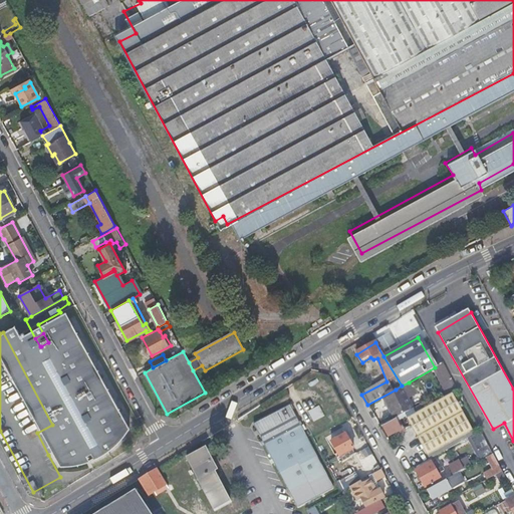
[(396,419),(399,417),(415,408),(409,398),(413,394),(409,389),(412,387),(409,382),(402,386),(396,390),(397,392),(383,398),(396,419)]
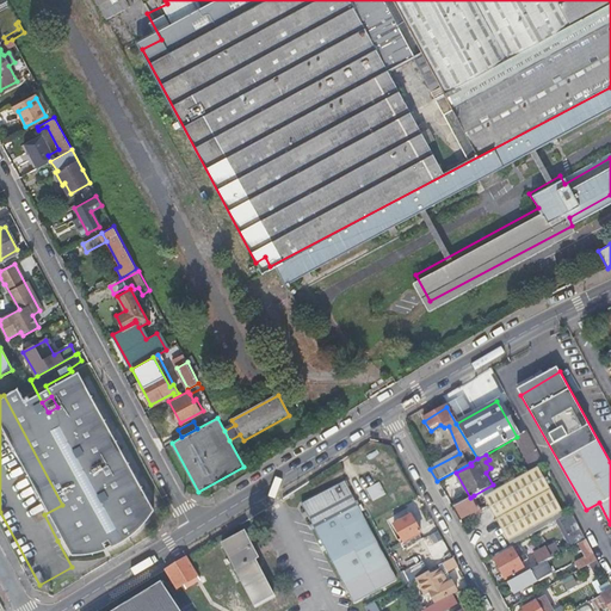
[(561,513),(538,470),(486,498),(508,542),(561,513)]
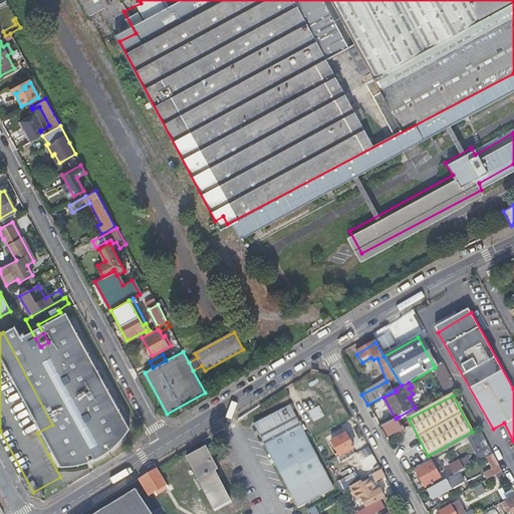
[(308,412),(313,422),(325,417),(319,406),(308,412)]
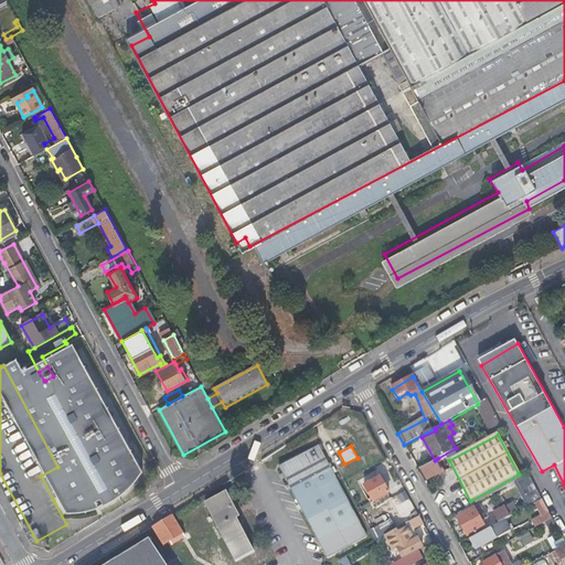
[(355,518),(317,447),(279,469),(329,557),(366,539),(355,518)]
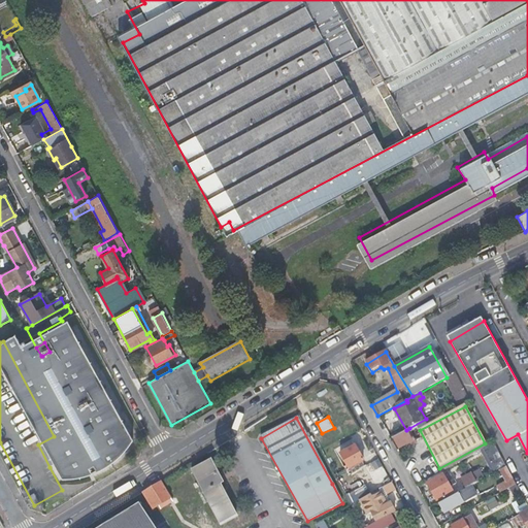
[(390,438),(396,449),(407,442),(411,444),(417,441),(409,428),(406,430),(390,438)]
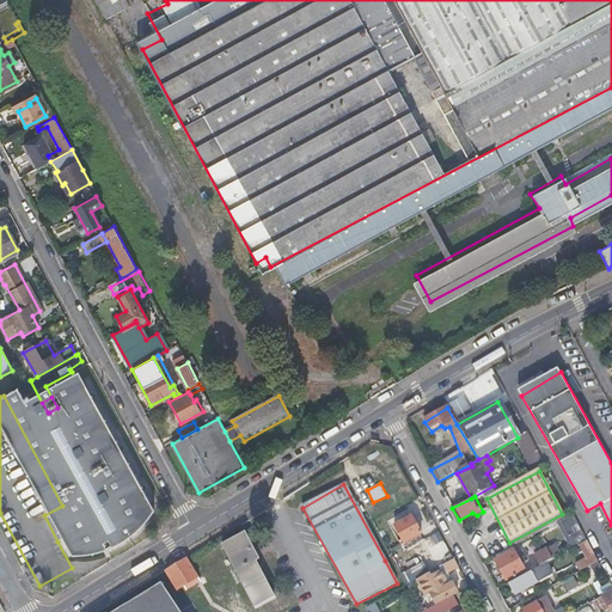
[(420,538),(407,518),(392,526),(404,548),(420,538)]
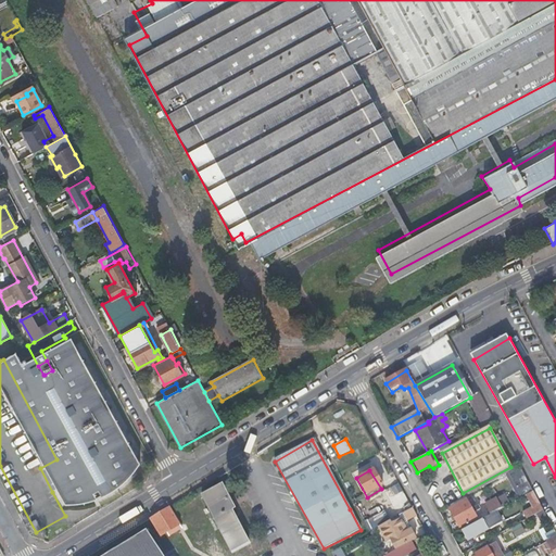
[(494,480),(480,488),(482,494),(496,487),(494,480)]
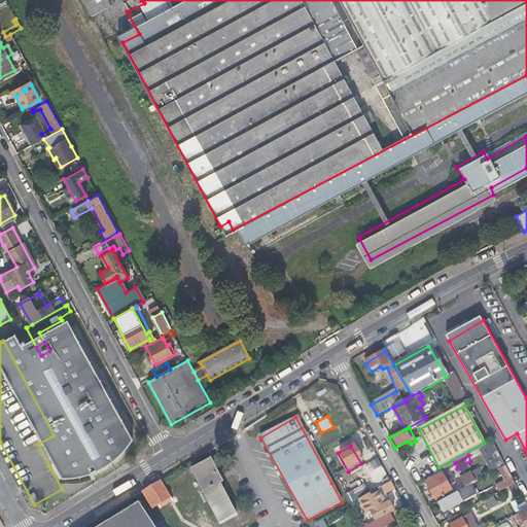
[(505,466),(499,455),(495,458),(501,469),(505,466)]
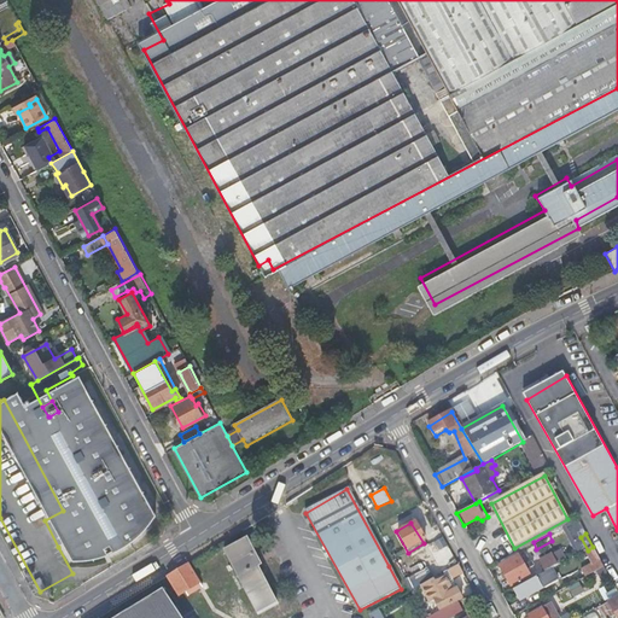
[(258,565),(243,538),(223,551),(260,611),(273,604),(254,569),(258,565)]
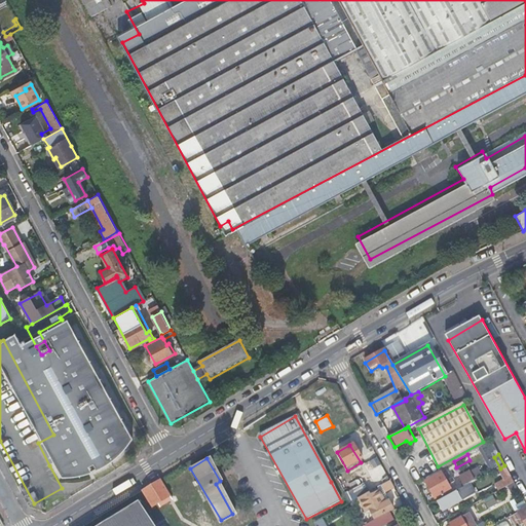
[(494,484),(498,492),(515,484),(504,465),(500,468),(498,470),(503,479),(494,484)]
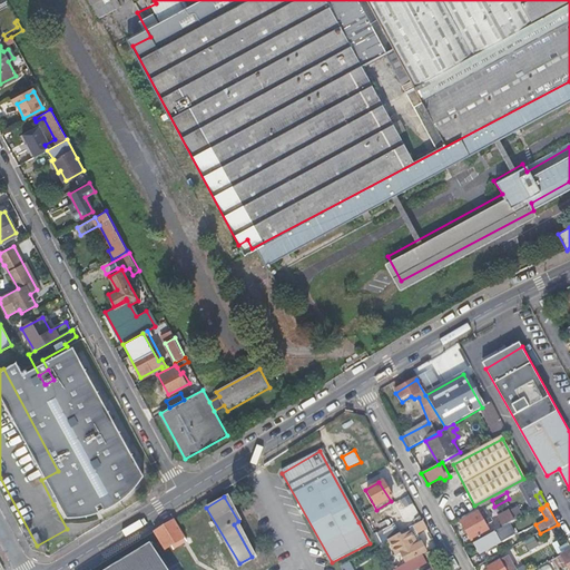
[(485,531),(475,512),(460,519),(470,540),(485,531)]
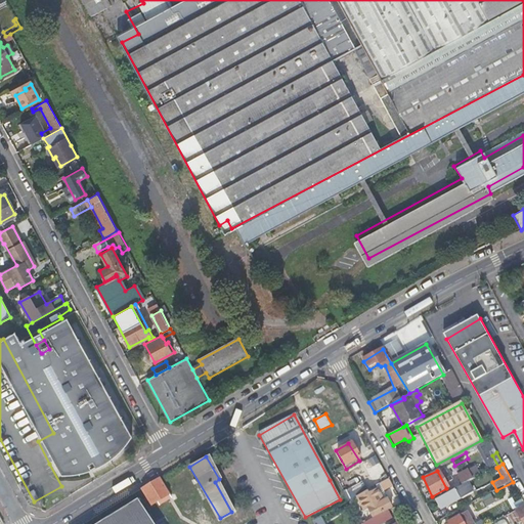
[(463,485),(468,482),(472,480),(468,471),(459,476),(463,485)]
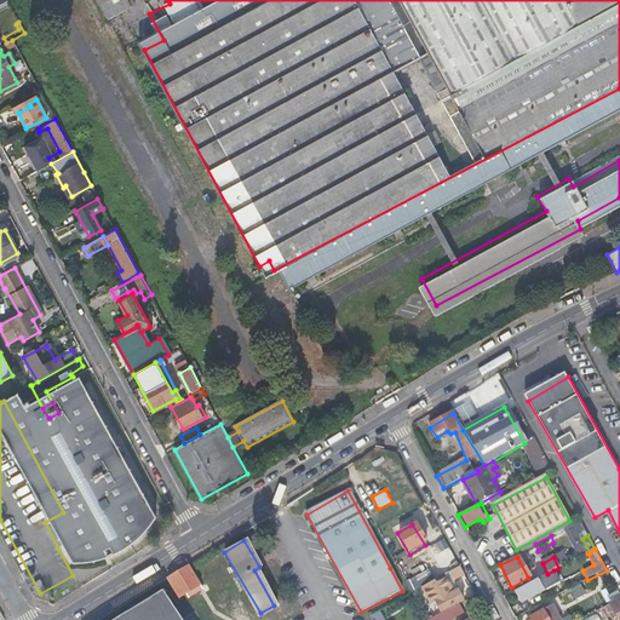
[(188,567),(187,567),(167,579),(179,600),(197,587),(188,567)]
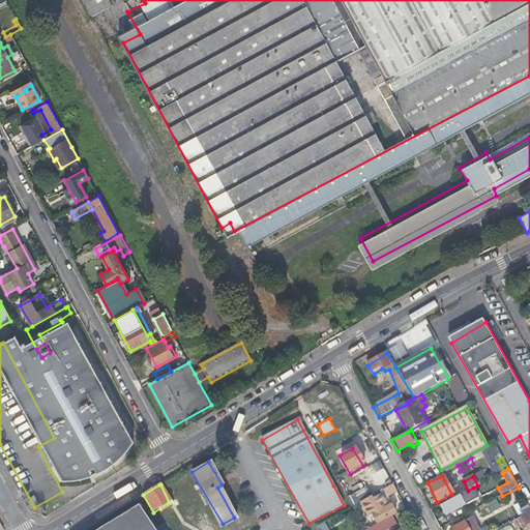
[(386,498),(396,493),(393,487),(383,492),(386,498)]
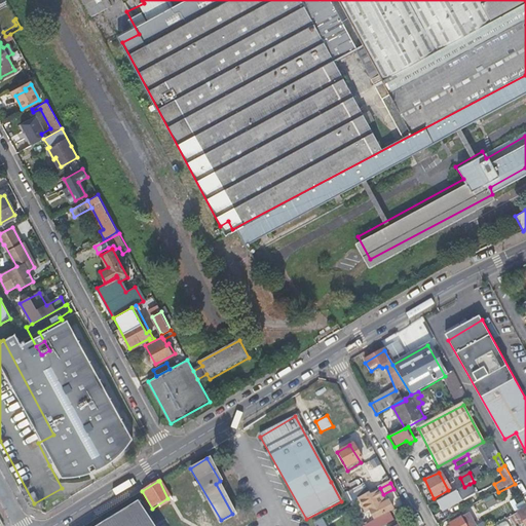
[(350,502),(369,491),(365,484),(346,495),(350,502)]
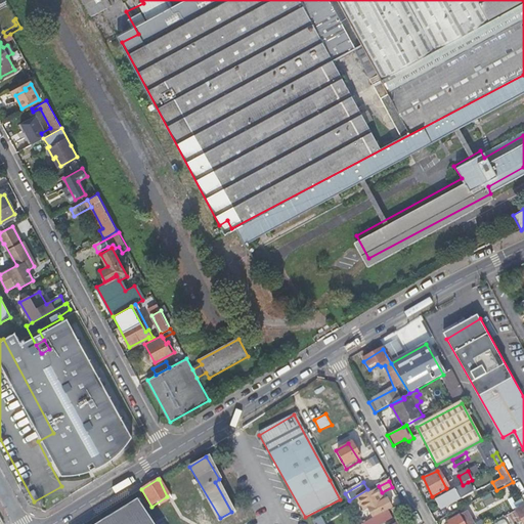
[(463,485),(435,499),(440,510),(474,493),(468,482),(463,485)]
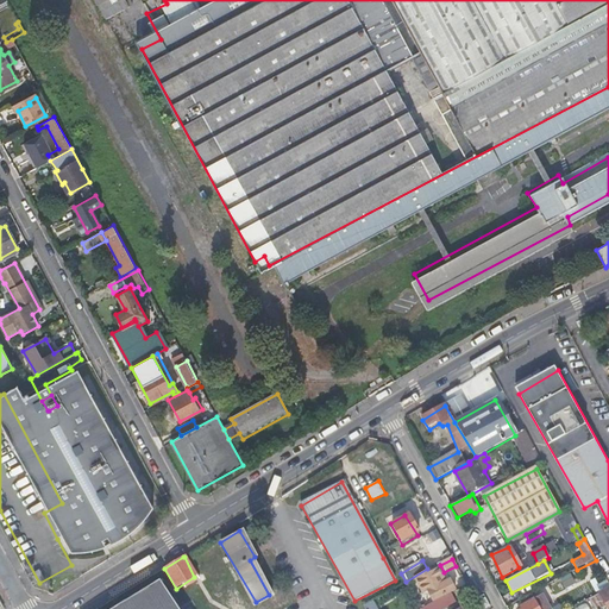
[(434,604),(456,592),(450,582),(446,584),(439,570),(427,576),(425,573),(413,579),(424,596),(427,594),(434,604)]
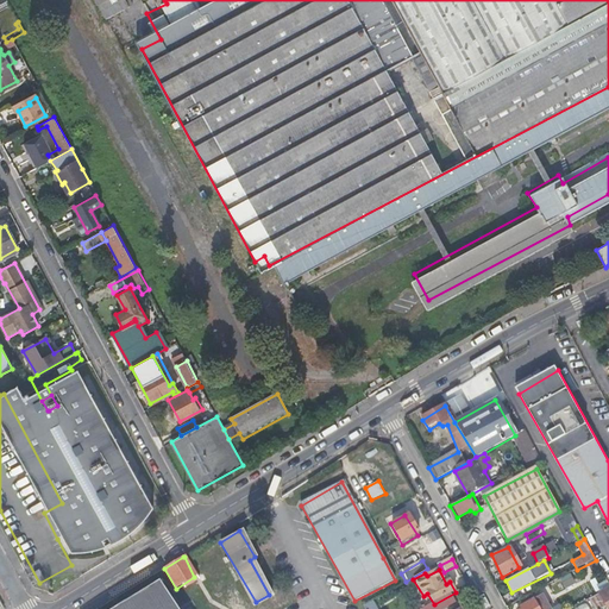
[(174,608),(158,583),(117,608),(174,608)]
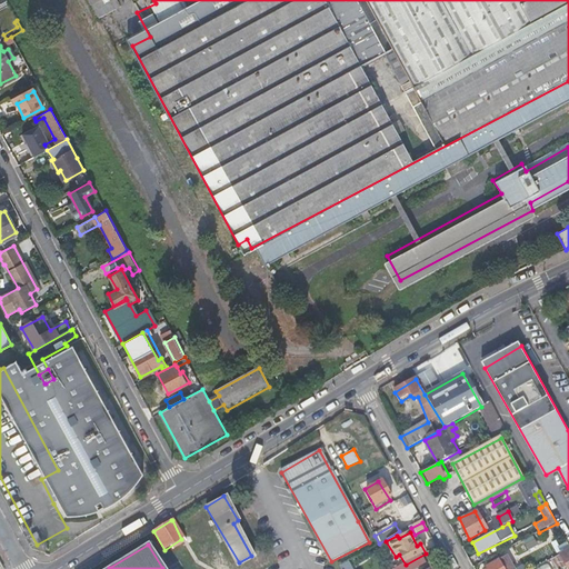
[(568,568),(568,549),(559,556),(568,568)]
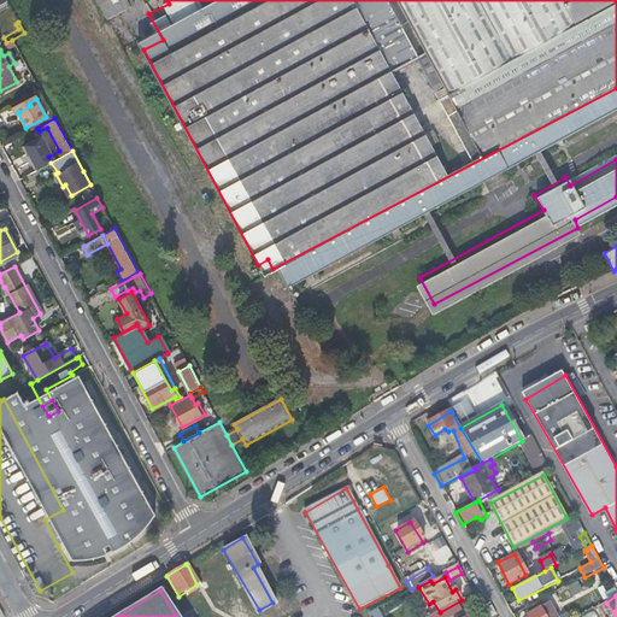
[(452,616),(466,610),(462,600),(440,612),(430,616),(452,616)]
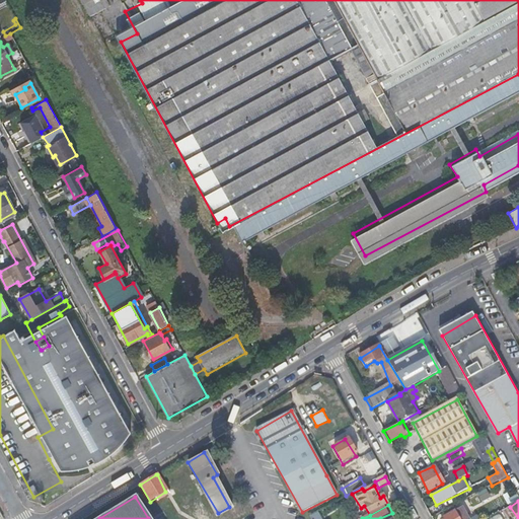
[(477,518),(476,516),(470,518),(468,518),(461,508),(443,517),(444,518),(477,518)]
